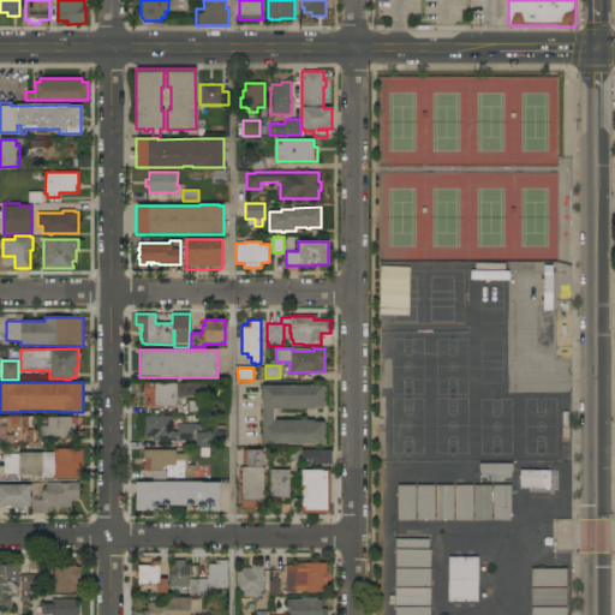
[(177,383),(177,407),(147,406),(147,400),(149,400),(149,395),(145,395),(145,394),(143,394),(143,383),(177,383)]
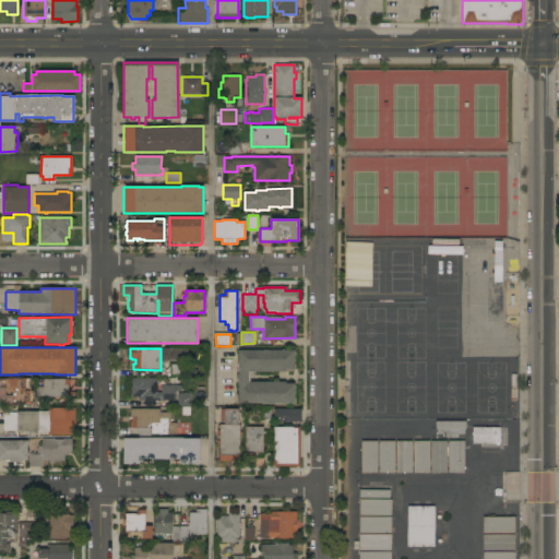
[(295,349),(295,370),(285,370),(285,371),(249,371),(249,382),(285,382),(285,383),(295,383),(295,404),(293,404),(293,403),(238,403),(238,379),(236,379),(236,375),(238,375),(238,349),(295,349)]
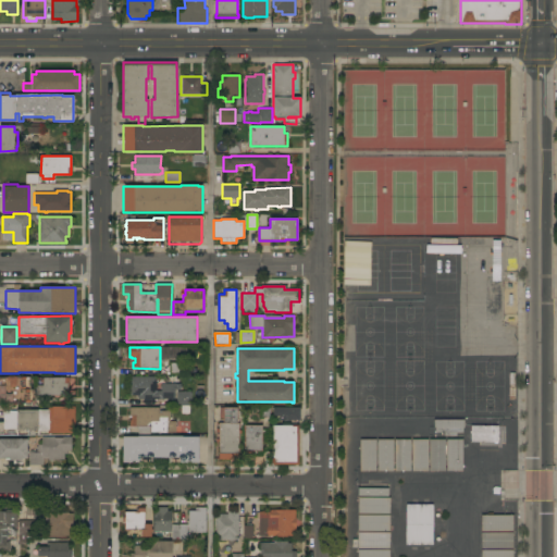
[(184,362),(184,374),(170,374),(170,362),(184,362)]
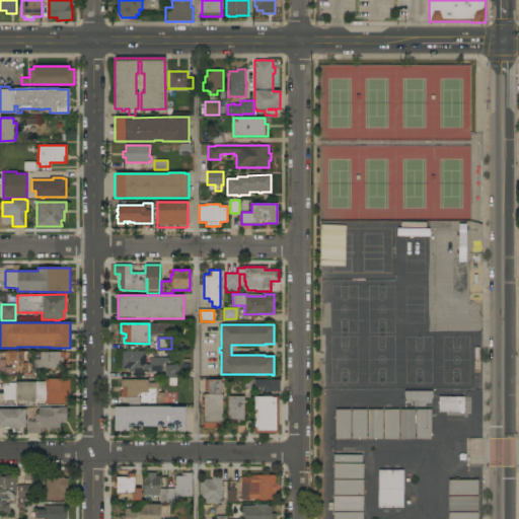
[(0,352),(7,352),(7,351),(15,351),(15,352),(27,352),(27,375),(0,375),(0,352)]
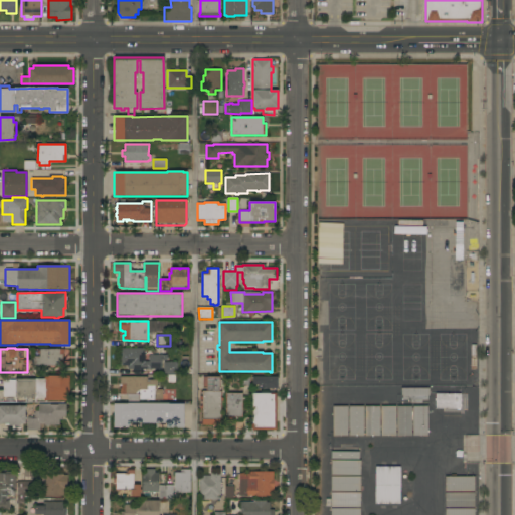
[(145,348),(145,362),(149,362),(149,355),(167,355),(167,360),(161,360),(161,368),(150,368),(150,369),(130,369),(128,369),(128,365),(119,365),(119,348),(145,348)]
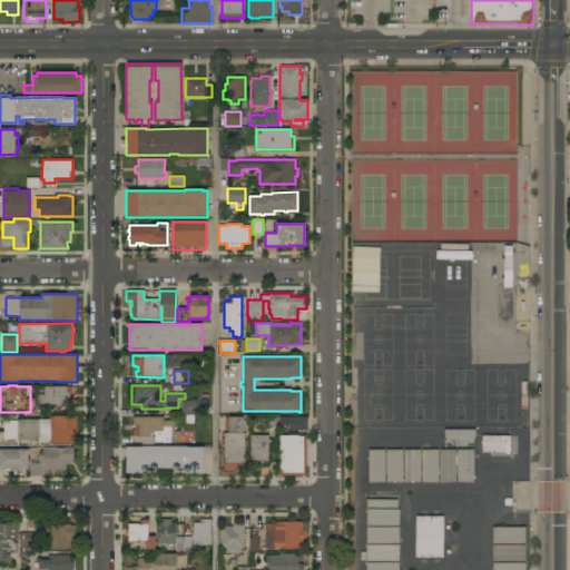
[(70,386),(70,405),(37,405),(37,396),(38,396),(38,394),(43,394),(43,386),(70,386)]
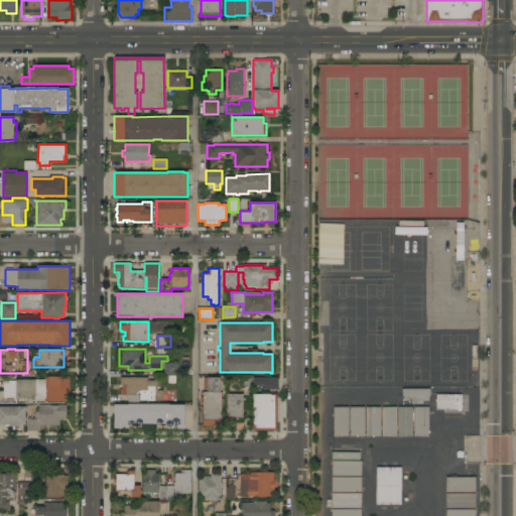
[(177,363),(177,375),(175,375),(175,383),(167,383),(167,375),(163,375),(163,363),(177,363)]
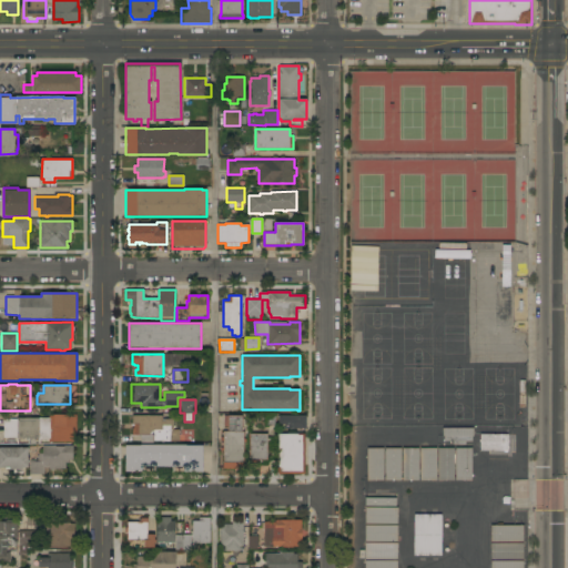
[(17,438),(17,437),(3,437),(3,419),(17,419),(17,418),(24,418),(24,416),(31,416),(31,418),(47,418),(47,414),(77,415),(77,435),(72,435),(72,442),(49,442),(49,438),(17,438)]
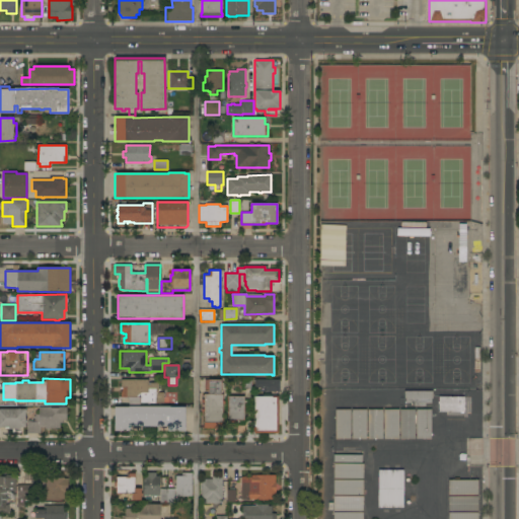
[(204,412),(201,412),(201,410),(204,410),(204,403),(202,403),(202,399),(204,399),(204,394),(208,394),(208,391),(204,391),(205,379),(221,379),(221,394),(223,394),(223,400),(225,400),(225,404),(222,404),(222,429),(204,429),(204,412)]
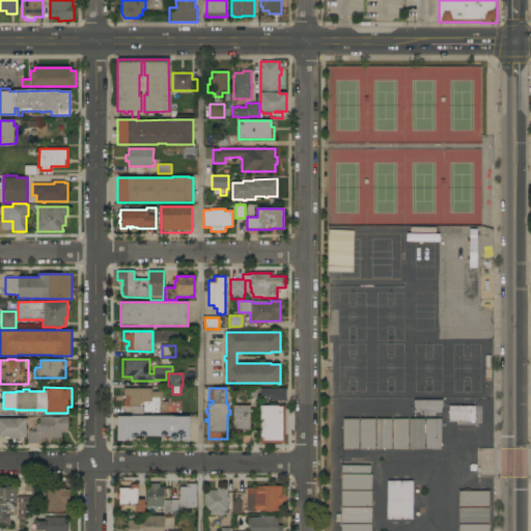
[(266,401),(266,397),(260,397),(259,389),(285,388),(285,400),(266,401)]
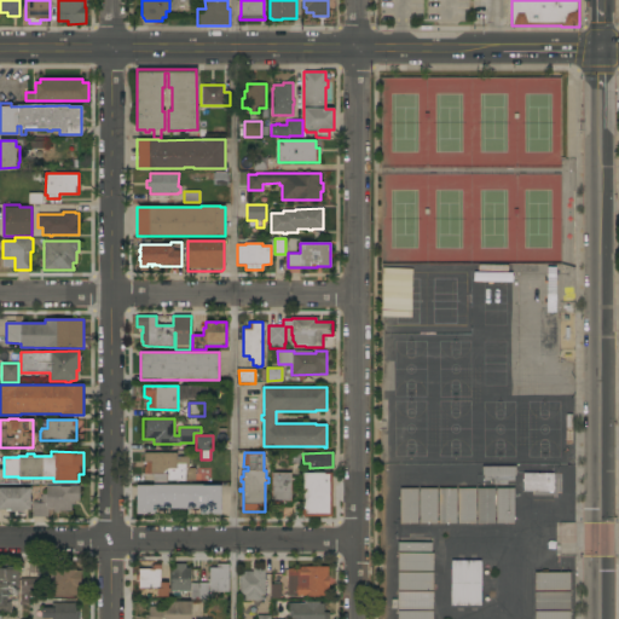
[(177,453),(177,460),(179,460),(179,457),(189,457),(189,468),(196,468),(196,481),(167,481),(167,484),(154,484),(154,474),(143,474),(143,467),(145,467),(145,462),(144,462),(144,453),(177,453)]
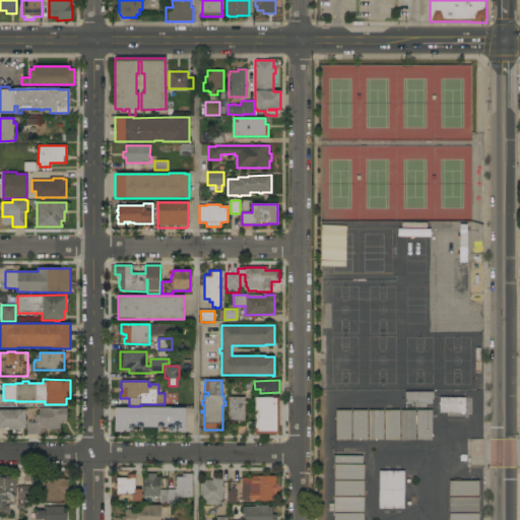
[(278,434),(254,434),(254,428),(255,428),(255,397),(272,397),(278,396),(278,434)]
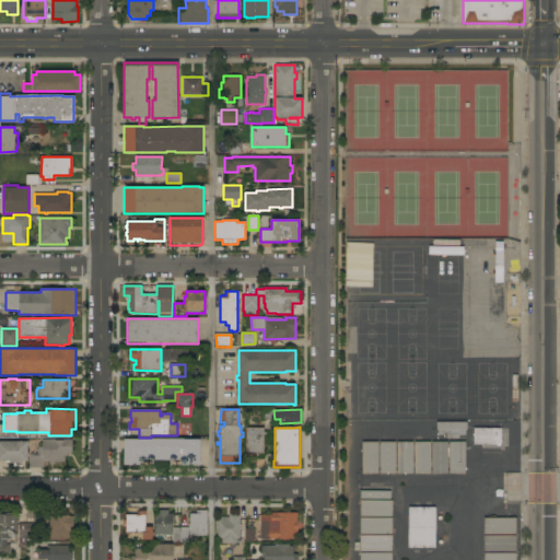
[(264,428),(264,432),(266,432),(266,434),(264,434),(264,454),(256,454),(256,456),(247,456),(247,454),(246,454),(246,428),(264,428)]
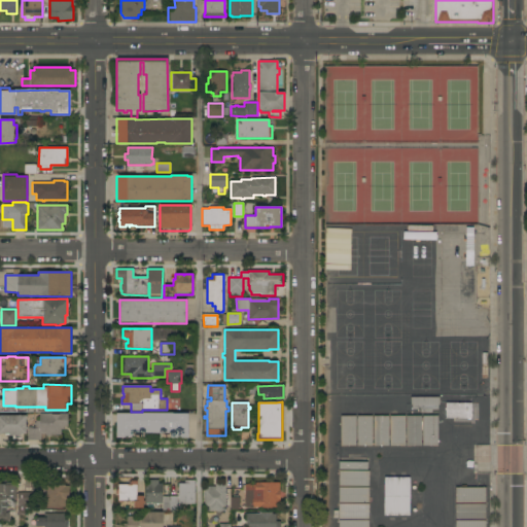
[(471,403),(470,418),(445,418),(445,402),(471,403)]
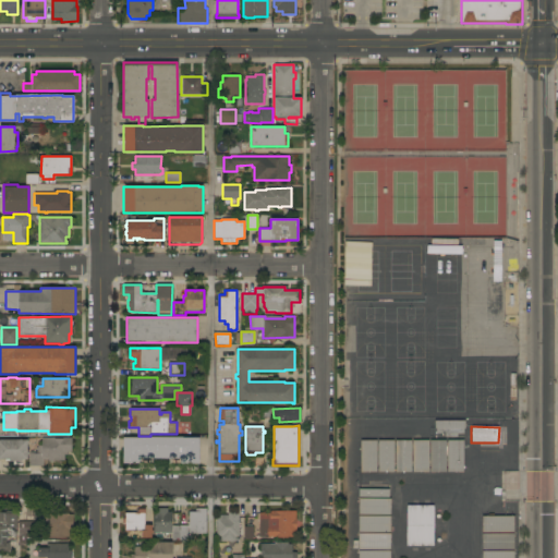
[(53,438),(63,438),(63,437),(72,438),(72,451),(67,451),(67,455),(64,455),(64,460),(53,460),(53,461),(48,461),(48,459),(43,459),(43,465),(28,465),(28,453),(31,453),(31,452),(37,452),(37,450),(36,450),(36,448),(37,448),(37,445),(41,445),(41,437),(53,438)]
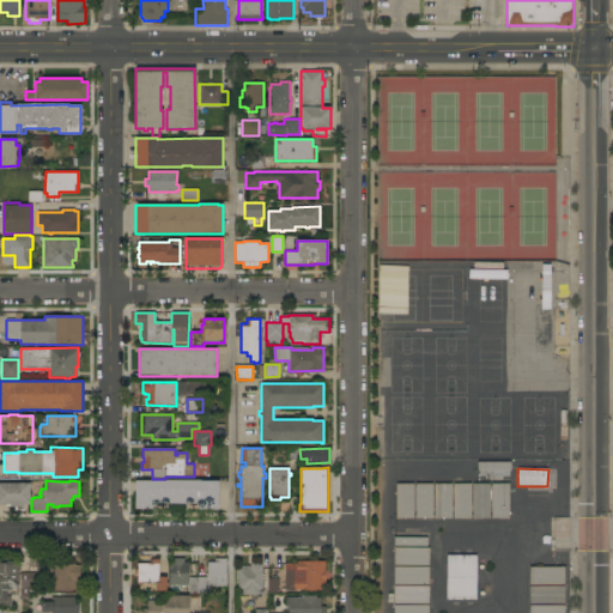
[(200,480),(200,481),(219,481),(219,509),(198,509),(198,503),(155,503),(155,509),(135,509),(135,481),(152,481),(152,480),(200,480)]
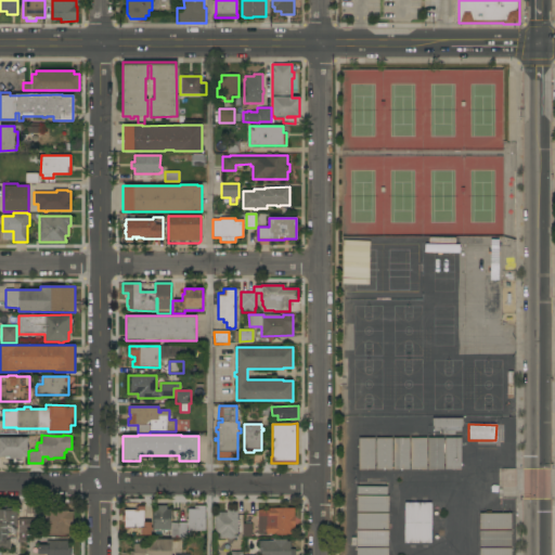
[(0,437),(27,438),(27,456),(22,456),(22,459),(9,459),(9,456),(0,456),(0,437)]
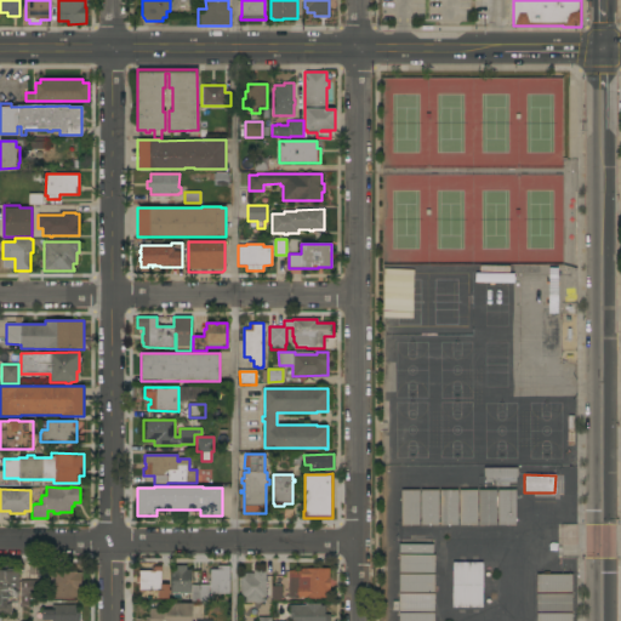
[(402,490),(419,490),(419,525),(402,525),(402,490)]
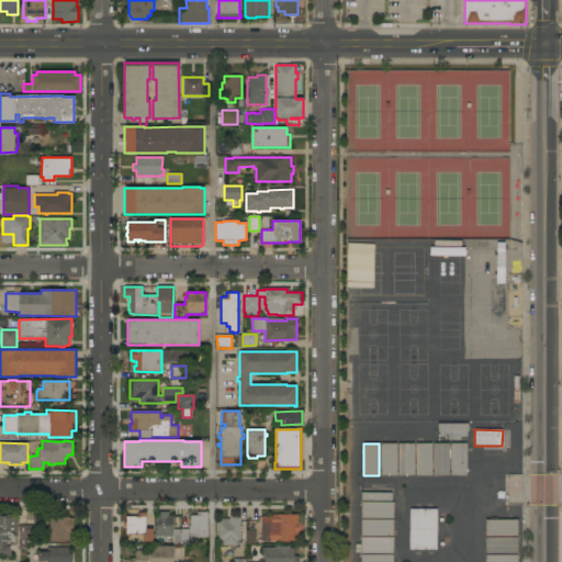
[(380,444),(396,444),(396,475),(381,475),(380,444)]
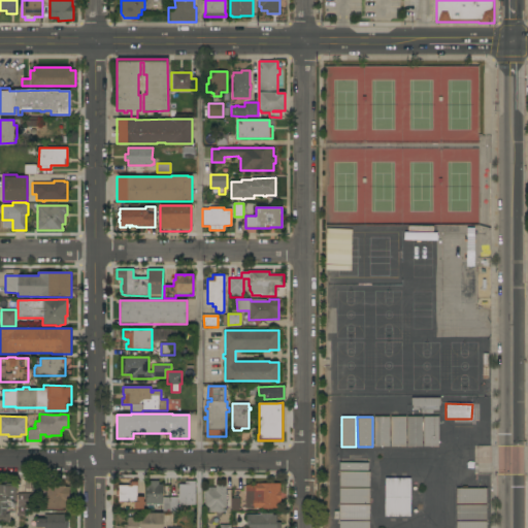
[(373,417),(389,417),(389,447),(374,447),(373,417)]
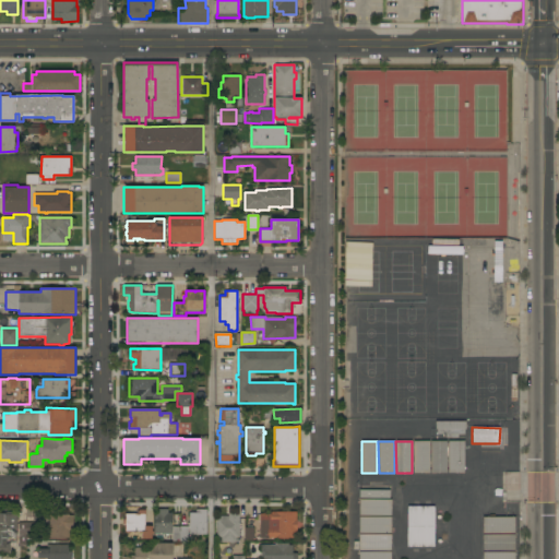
[(413,441),(429,441),(429,473),(414,473),(413,441)]
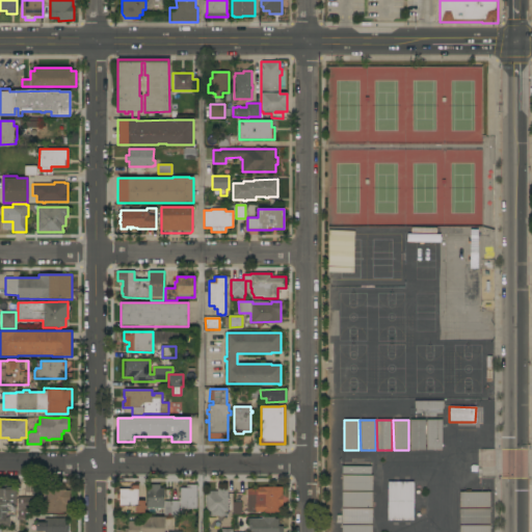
[(409,420),(425,420),(425,450),(409,450),(409,420)]
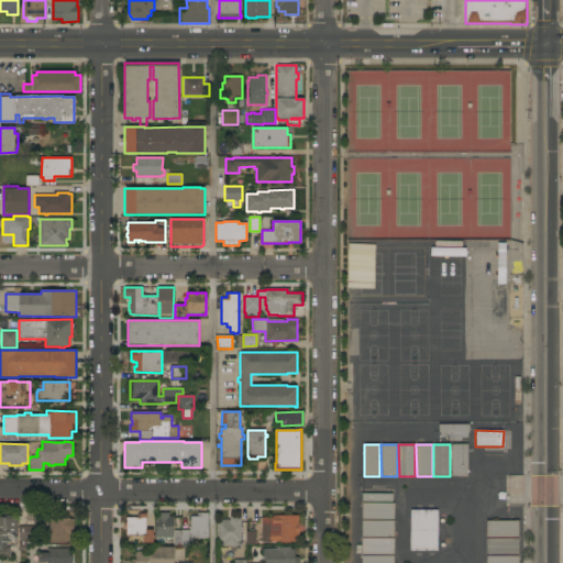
[(451,444),(467,444),(467,476),(451,476),(451,444)]
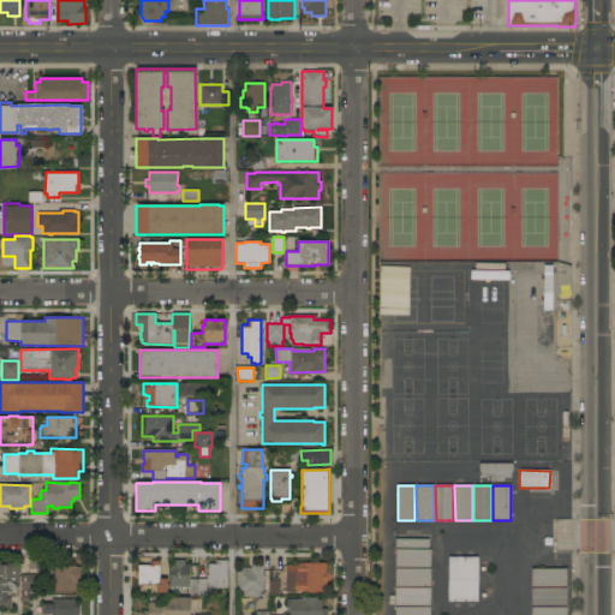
[(429,539),(428,549),(395,548),(395,539),(429,539)]
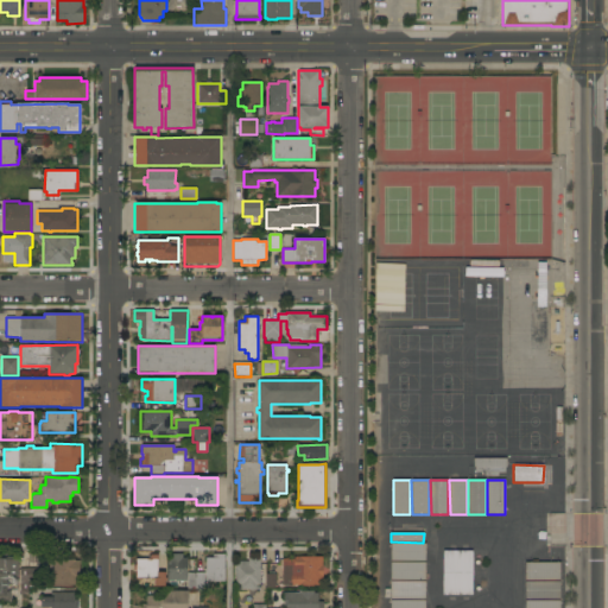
[(425,543),(425,561),(391,561),(391,543),(425,543)]
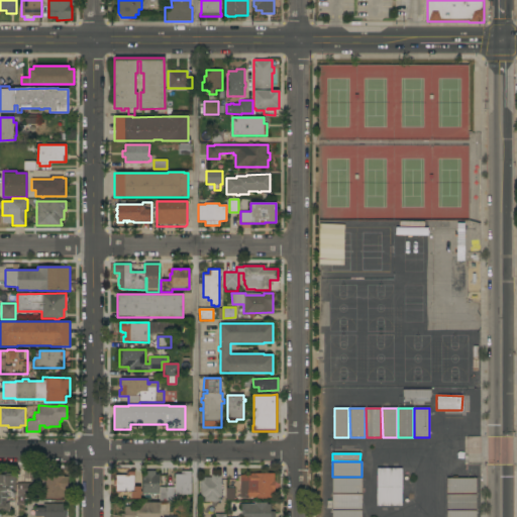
[(402,506),(377,506),(377,469),(402,469),(402,506)]
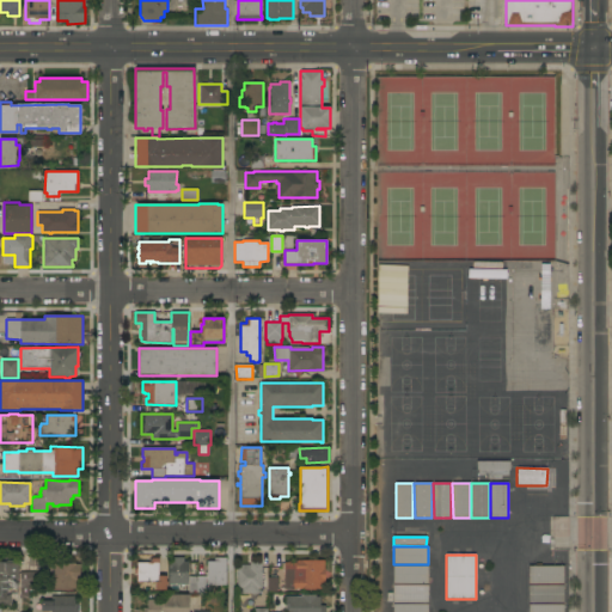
[(169,585),(169,561),(173,561),(173,557),(184,557),(184,561),(188,561),(188,585),(169,585)]
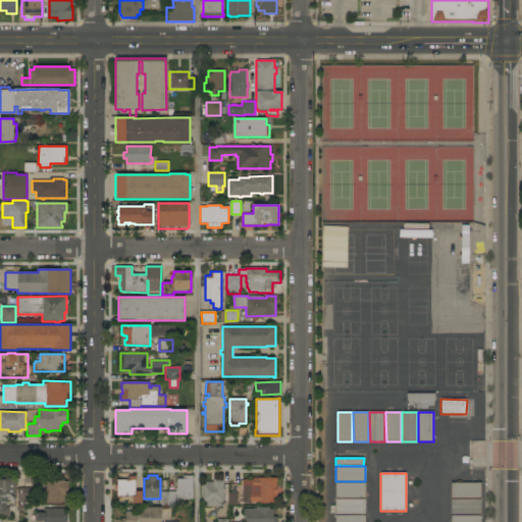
[(176,479),(183,479),(183,475),(193,475),(193,500),(176,500),(176,479)]
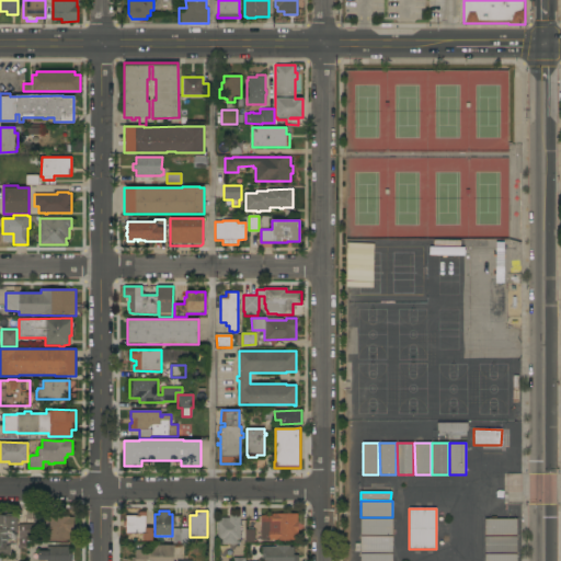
[(125,533),(125,526),(123,526),(123,522),(125,522),(125,515),(135,515),(135,512),(146,512),(146,527),(152,527),(152,533),(153,533),(153,536),(152,536),(152,541),(142,541),(142,533),(125,533)]
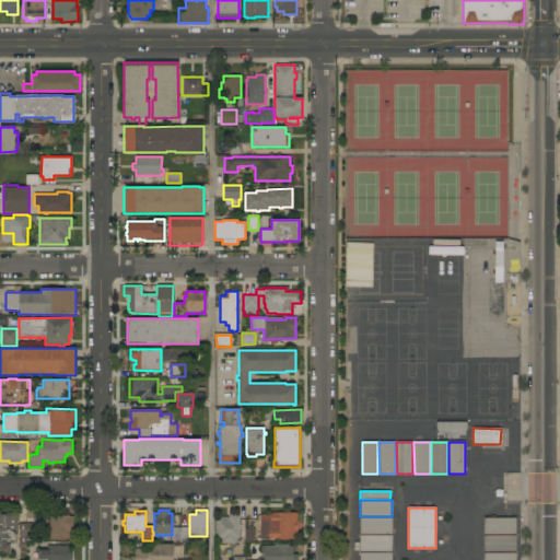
[(0,559),(0,514),(3,514),(3,515),(6,515),(6,512),(13,513),(13,515),(16,515),(16,534),(15,534),(15,544),(10,544),(10,555),(1,555),(1,559),(0,559)]
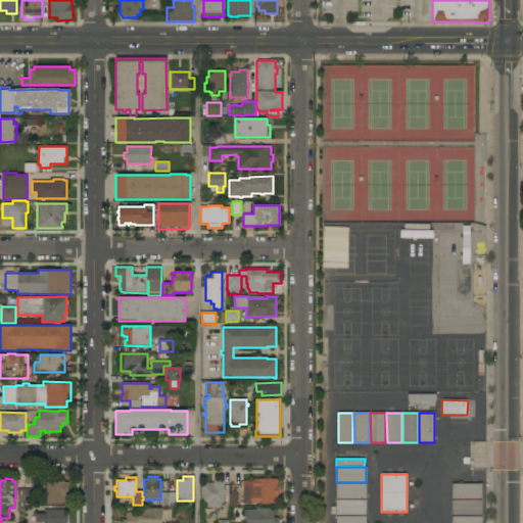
[(278,496),(277,496),(277,504),(257,504),(250,504),(250,490),(243,490),(243,481),(252,480),(252,479),(277,479),(278,496)]
